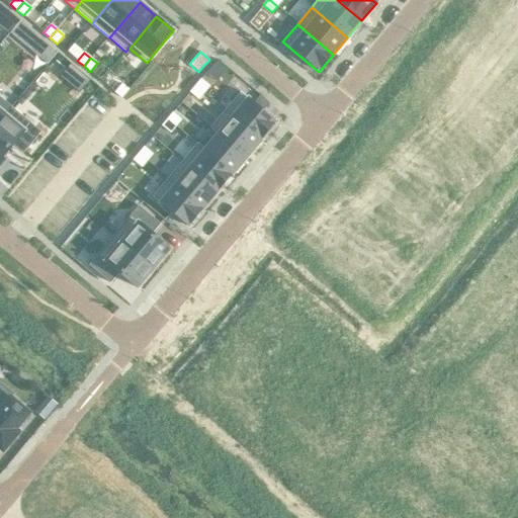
[(200,79),(195,86),(203,93),(209,86),(200,79)]
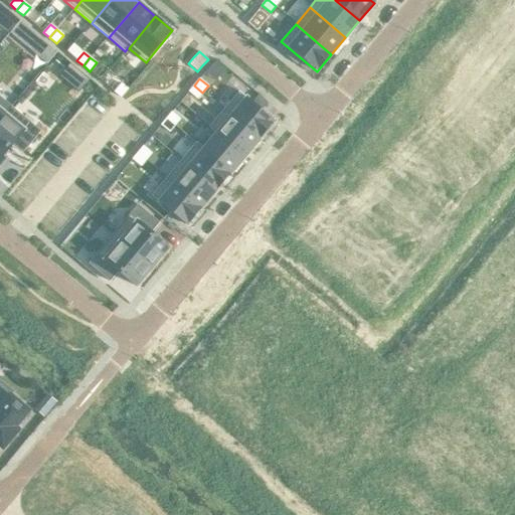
[(121,83),(115,92),(121,98),(128,89),(121,83)]
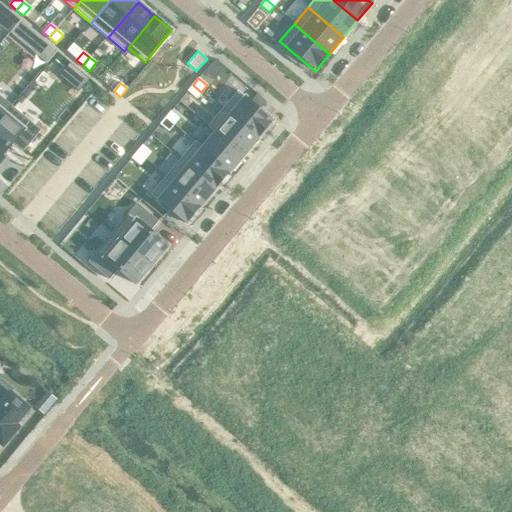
[(193,85),(188,91),(196,98),(201,92),(193,85)]
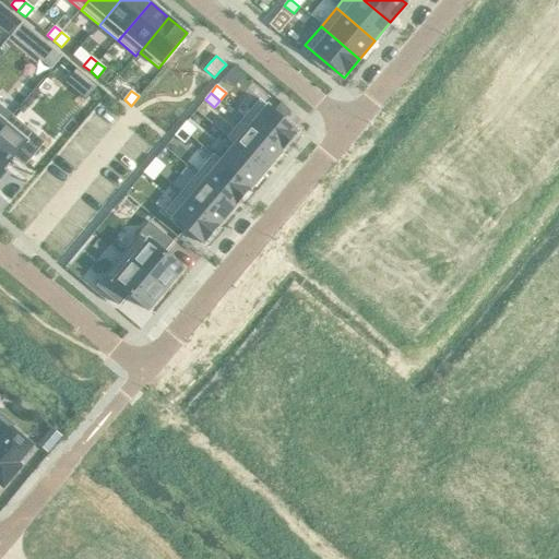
[(259,99),(244,118),(282,151),(298,132),(259,99)]
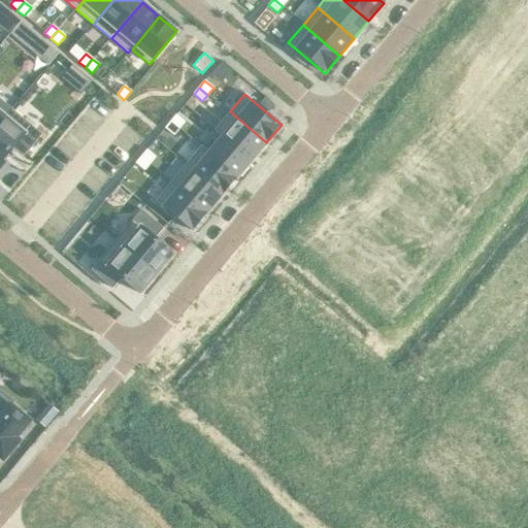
[(5,117),(0,122),(0,162),(12,147),(23,157),(41,134),(10,108),(4,116),(5,117)]
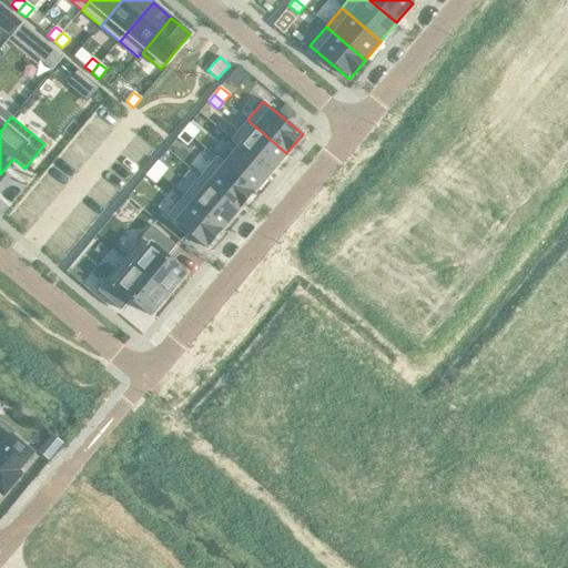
[(247,120),(230,140),(239,148),(240,146),(271,172),(286,153),(247,120)]
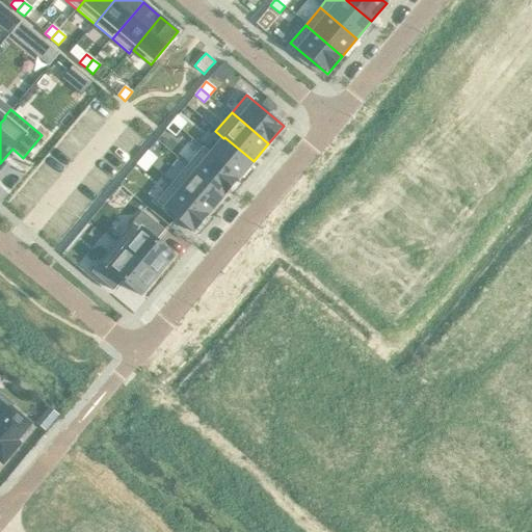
[(178,115),(171,123),(180,130),(186,123),(178,115)]
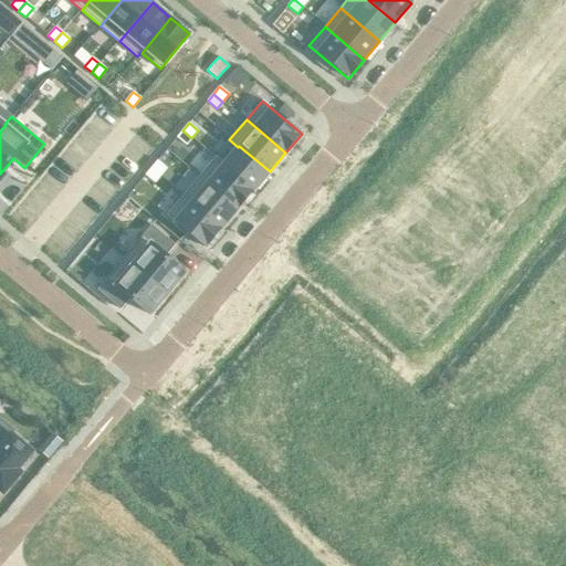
[(182,130),(177,137),(186,145),(191,138),(182,130)]
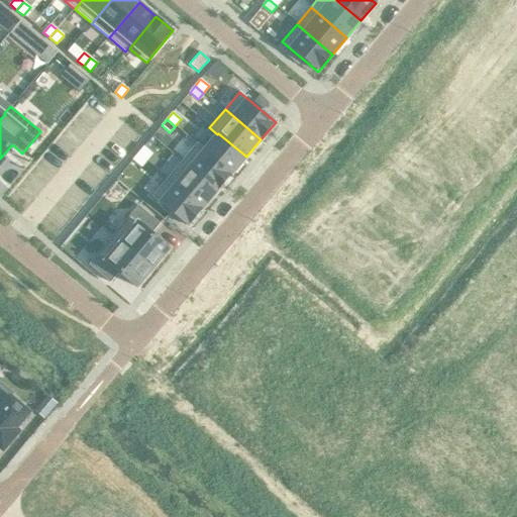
[(204,148),(203,150),(231,174),(246,157),(218,133),(217,134),(204,148)]
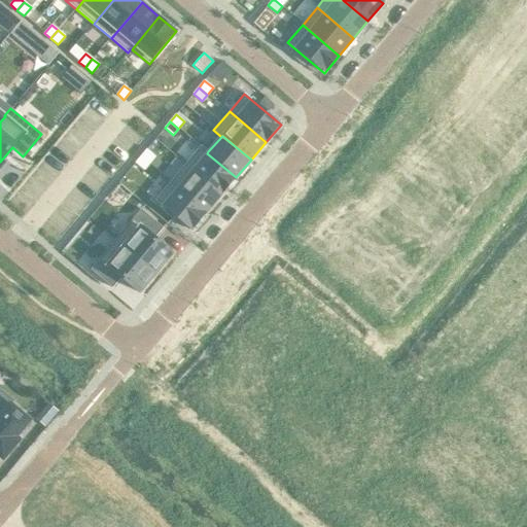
[(201,145),(184,165),(221,195),(236,177),(207,153),(208,151),(201,145)]
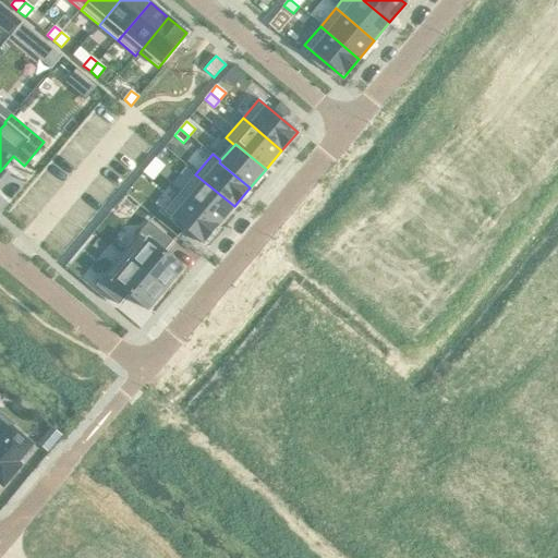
[(155,158),(149,166),(158,173),(164,166),(155,158)]
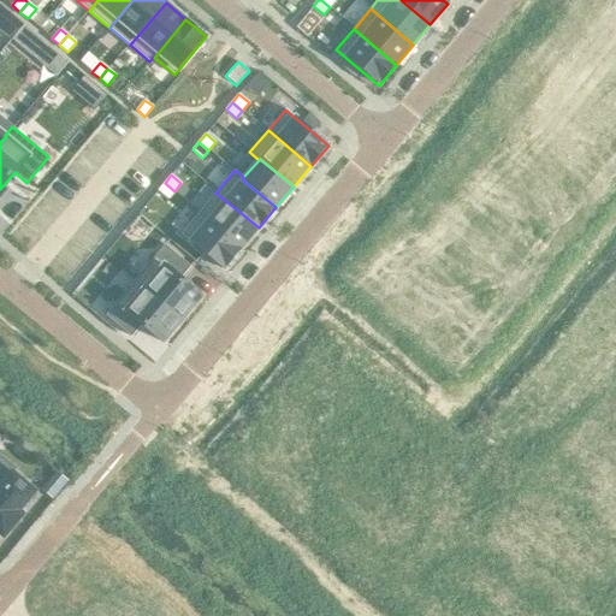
[(165,183),(158,190),(169,199),(175,191),(165,183)]
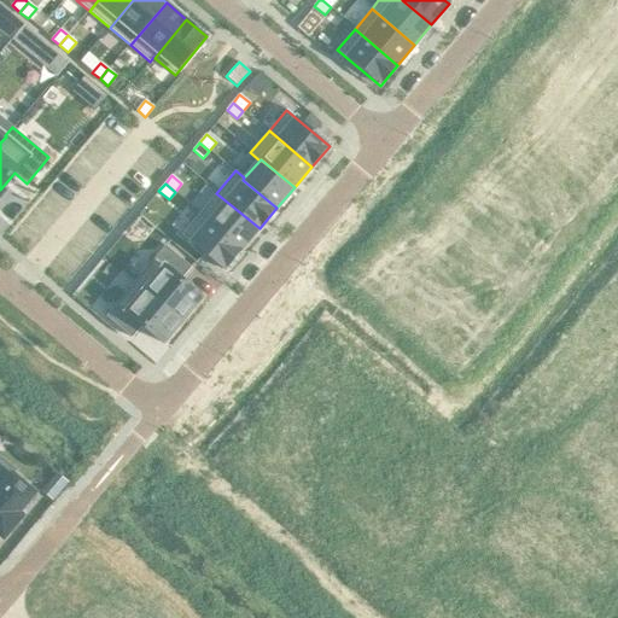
[(216,193),(199,214),(242,250),(260,228),(216,193)]
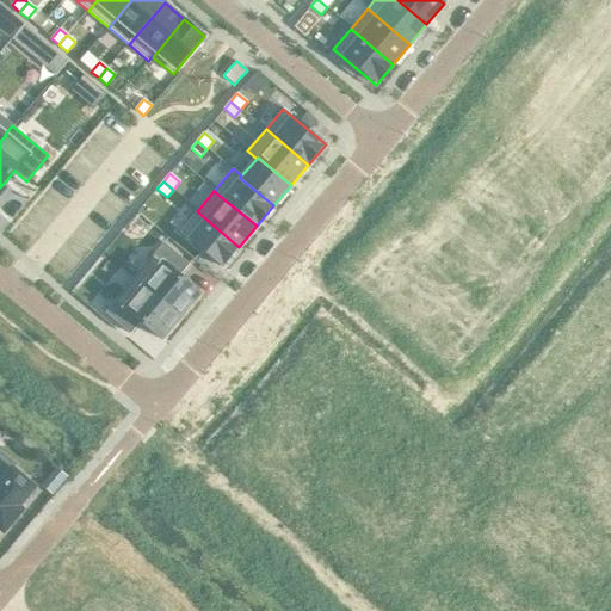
[(197,211),(179,232),(222,267),(239,247),(197,211)]
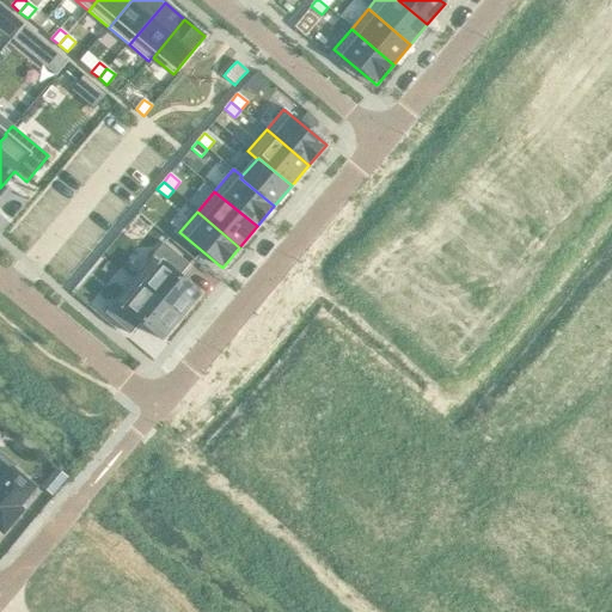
[(164,243),(134,279),(181,317),(200,294),(179,276),(189,264),(164,243)]
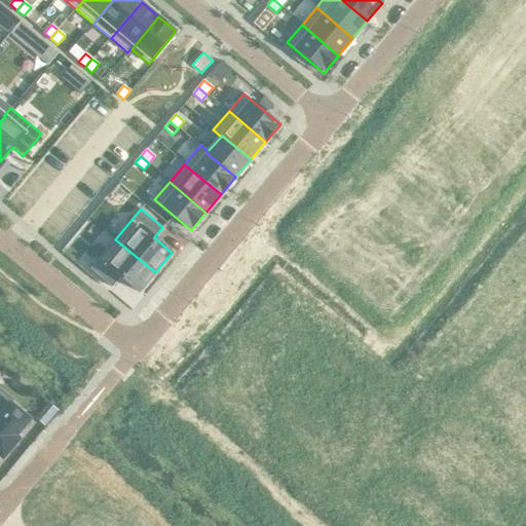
[(115,239),(90,269),(112,288),(120,277),(139,292),(155,272),(115,239)]
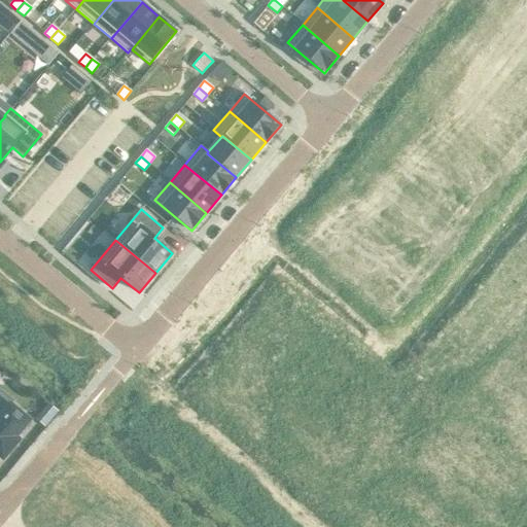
[(0,457),(2,459),(20,440),(15,436),(30,420),(10,403),(0,415),(0,457)]
